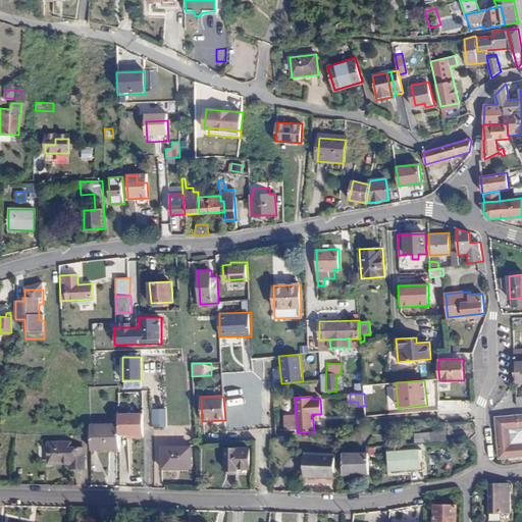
[(166,409),(152,409),(152,425),(166,425),(166,409)]
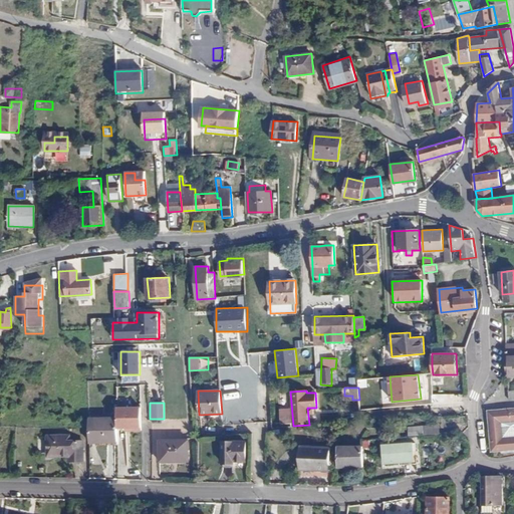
[(116,418),(116,427),(124,427),(132,427),(132,430),(141,430),(141,407),(116,407),(116,418)]
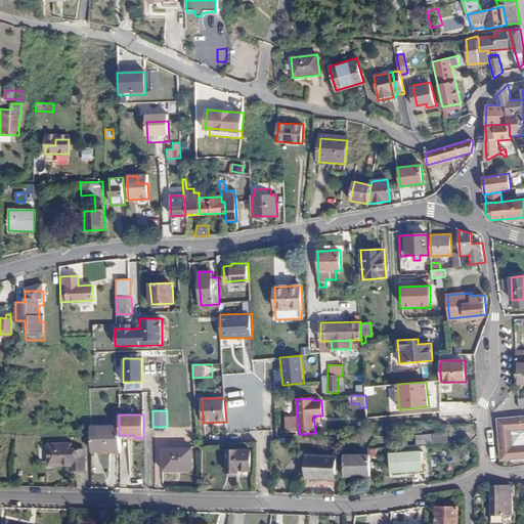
[(520,428),(520,417),(498,419),(498,429),(520,428)]
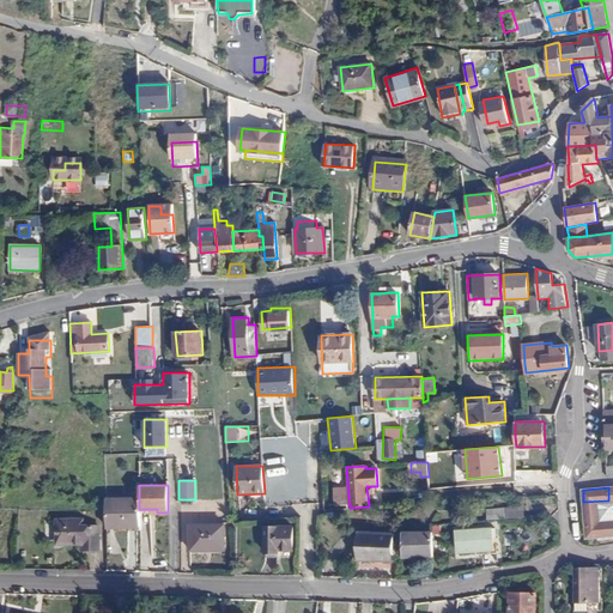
[(105,498),(105,507),(107,528),(121,527),(120,498),(105,498)]
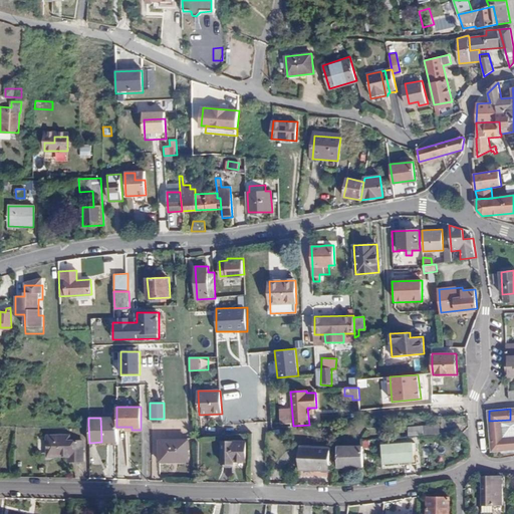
[(116,418),(100,418),(101,442),(117,442),(116,427),(116,418)]
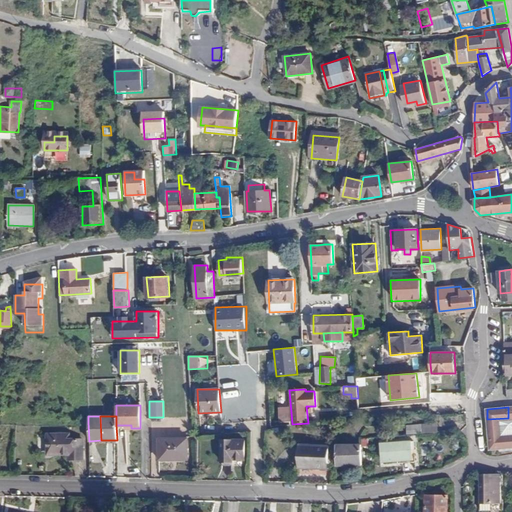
[(489,448),(510,447),(508,418),(487,419),(489,448)]
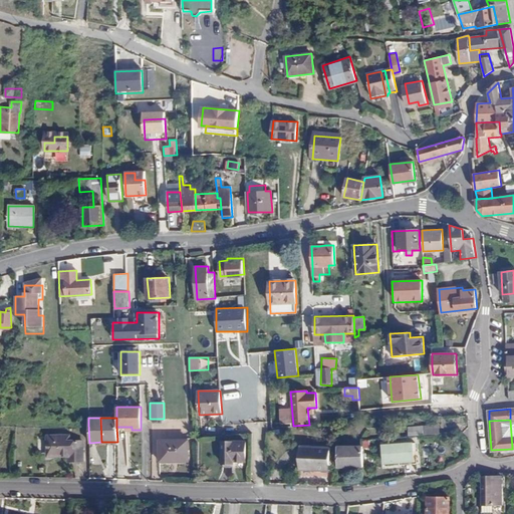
[(424,426),(408,428),(409,436),(425,434),(424,426)]
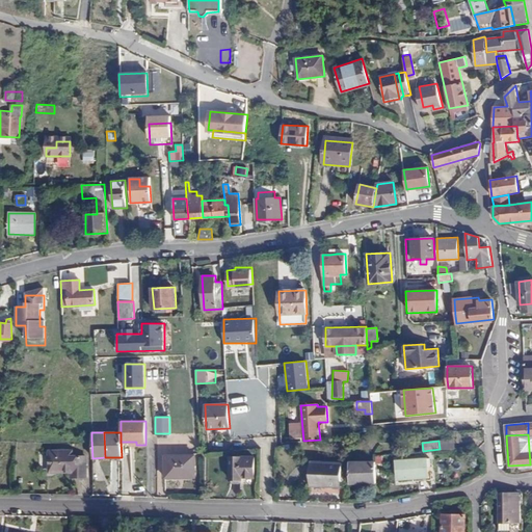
[(73,450),(49,450),(49,472),(71,472),(72,477),(85,477),(85,456),(72,456),(73,450)]
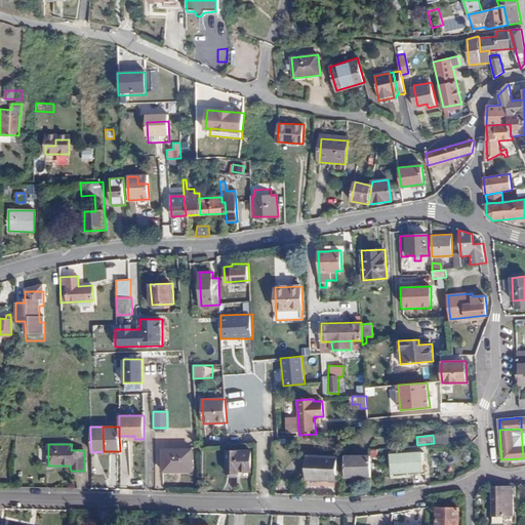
[(193,449),(163,449),(163,472),(176,472),(176,468),(193,468),(193,449)]
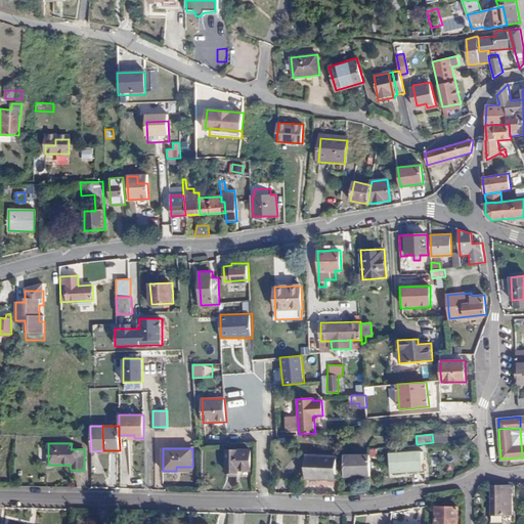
[(227,473),(238,473),(238,470),(239,449),(227,450),(227,473)]
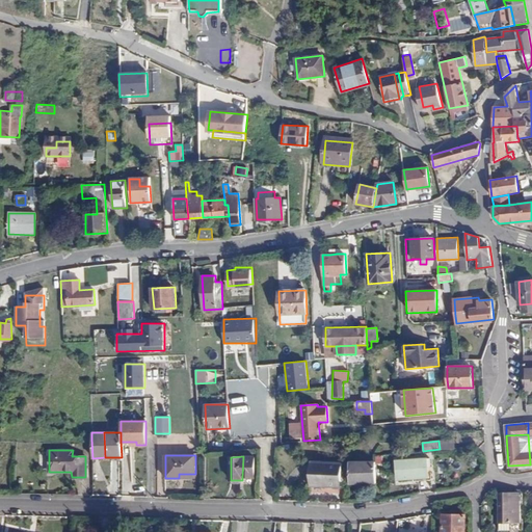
[(255,456),(243,456),(242,477),(255,478),(255,456)]
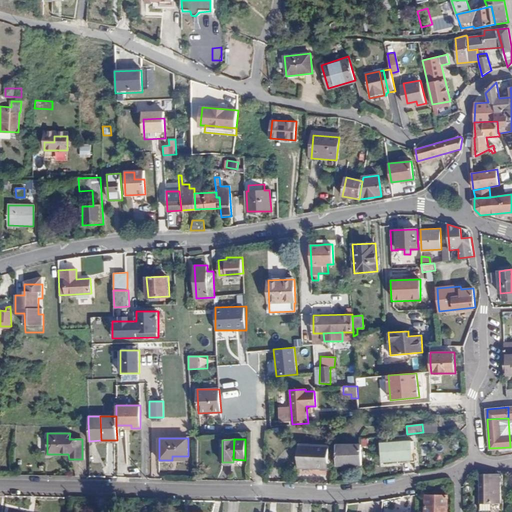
[(411,459),(410,440),(381,442),(383,462),(411,459)]
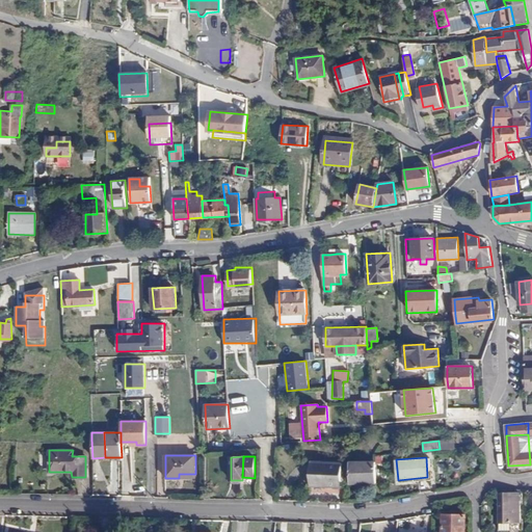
[(375,461),(350,461),(350,483),(376,483),(375,461)]
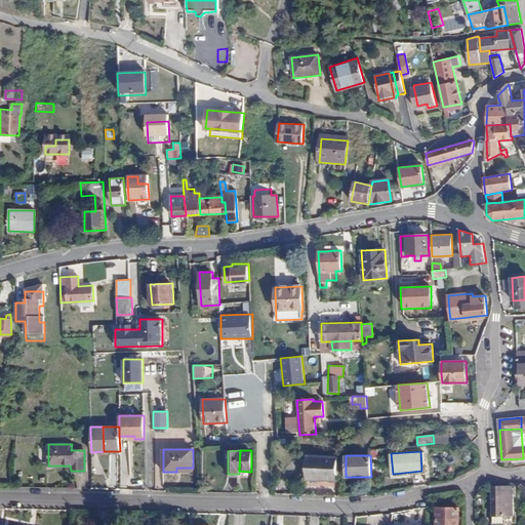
[(336,481),(336,457),(307,456),(306,480),(336,481)]
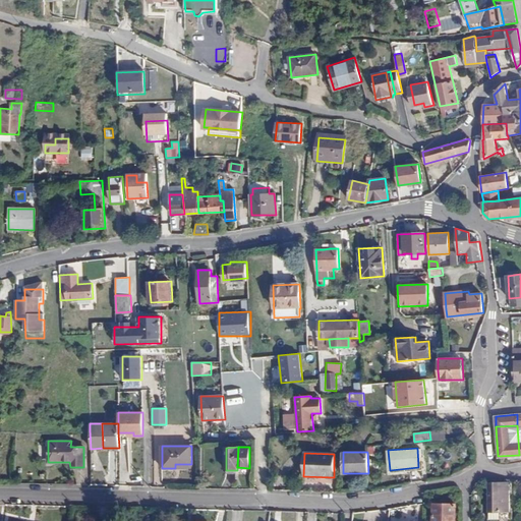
[(489,483),(489,510),(500,510),(499,482),(489,483)]
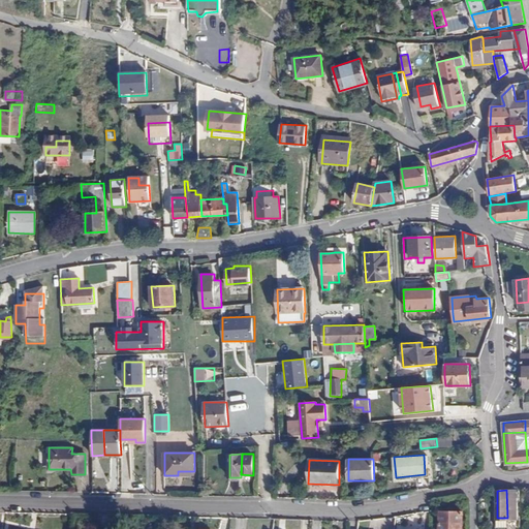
[(507,518),(507,526),(518,526),(518,490),(506,490),(507,518)]
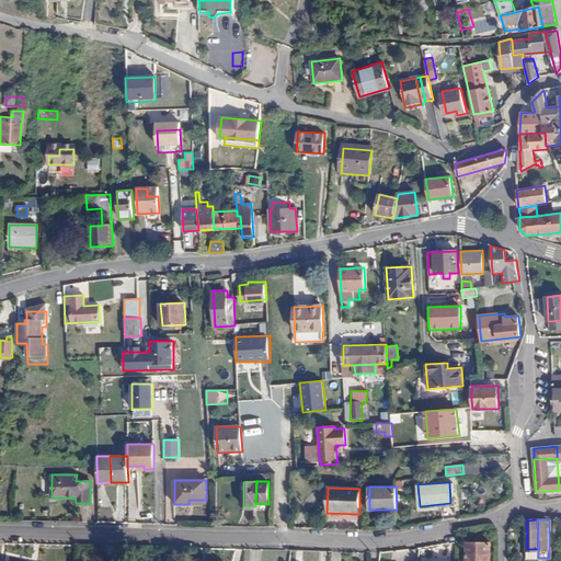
[(491,560),(491,541),(467,542),(466,560),(491,560)]
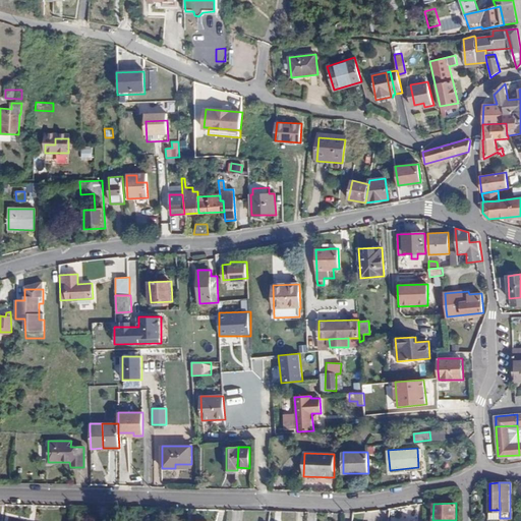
[(489,518),(500,518),(500,510),(489,510),(489,518)]
